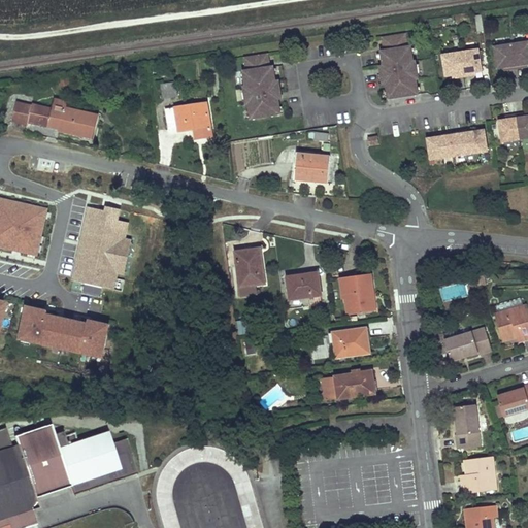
[(407,36),(384,39),(385,52),(384,52),(386,67),(387,73),(382,74),(384,87),(389,86),(390,100),(420,96),(418,83),(421,81),(418,62),(415,63),(414,47),(408,48),(407,36)]
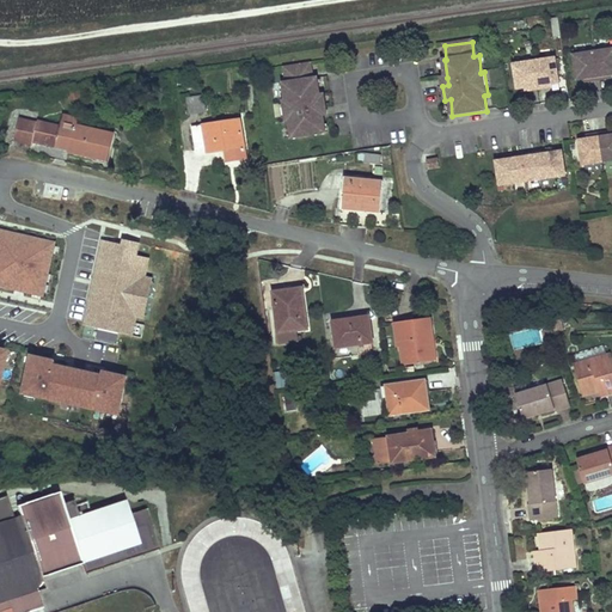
[(611,49),(595,53),(600,84),(606,83),(606,78),(611,77),(611,49)]
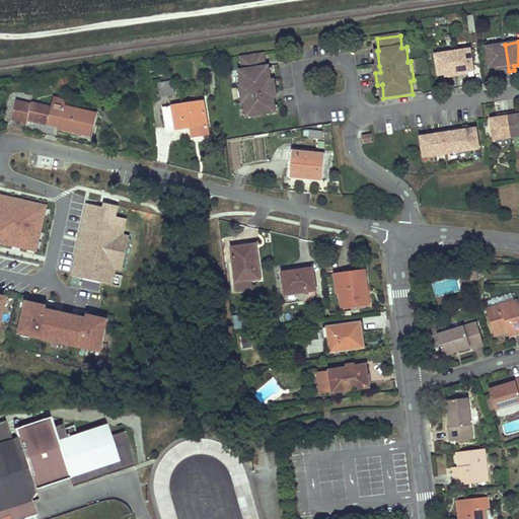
[(502,68),(503,72),(509,71),(505,45),(487,48),(491,70),(494,69),(497,69),(502,68)]
